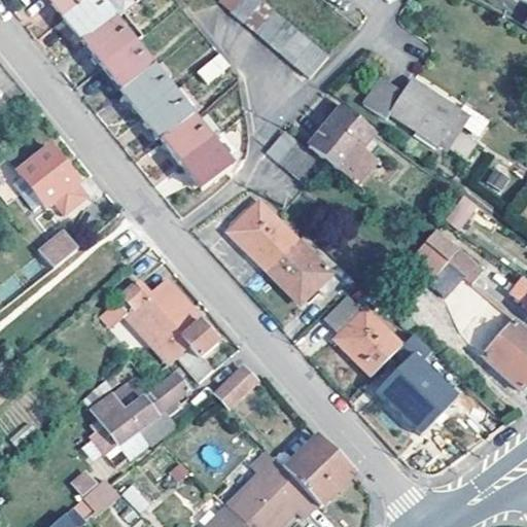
[(44,0),(62,21),(88,0),(44,0)]
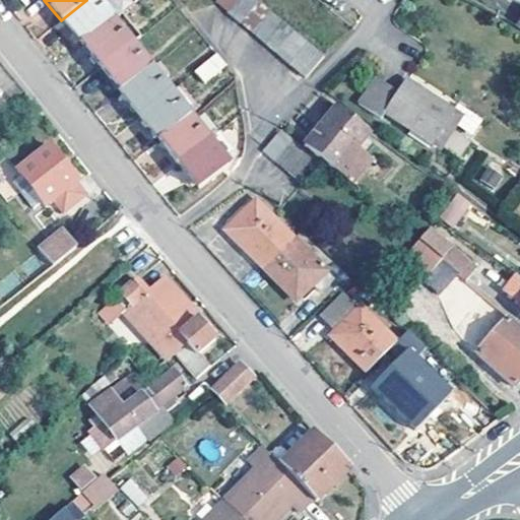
[(92,0),(86,0),(61,20),(80,45),(110,21),(92,0)]
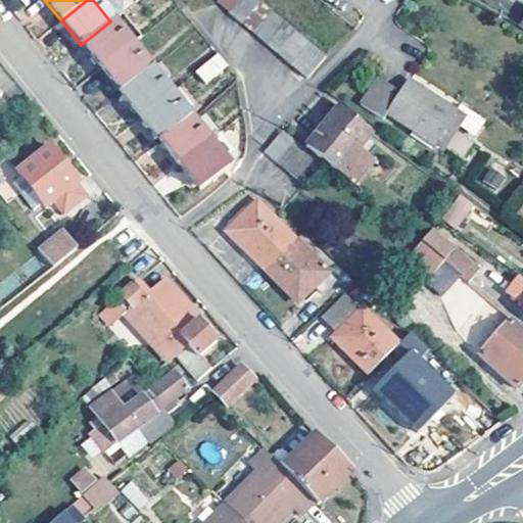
[(121,13),(109,0),(93,0),(110,21),(121,13)]
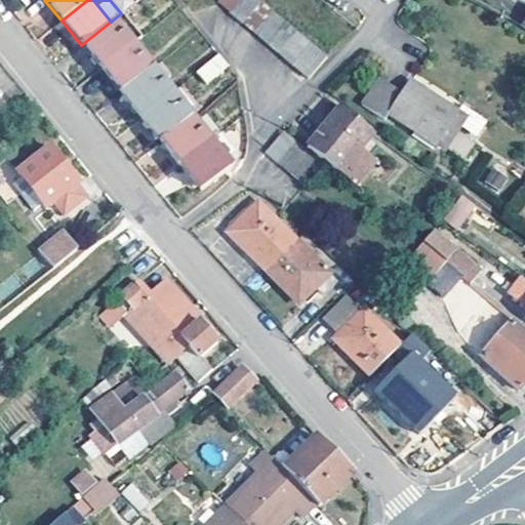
[(218,0),(216,3),(229,13),(239,0),(218,0)]
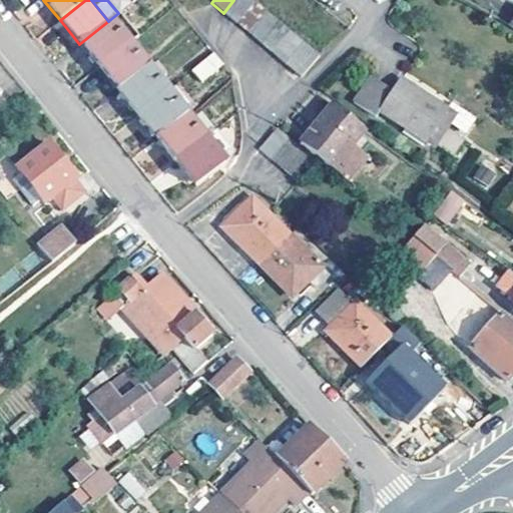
[(233,0),(223,13),(235,23),(253,4),(247,0),(233,0)]
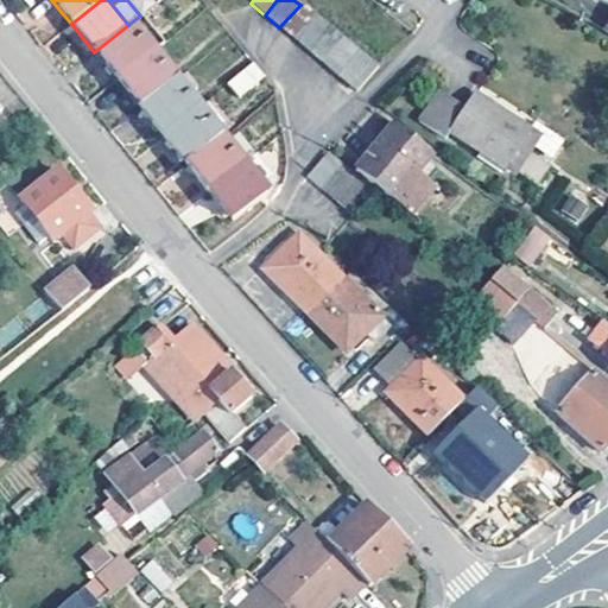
[(279,27),(292,38),(312,14),(301,5),(279,27)]
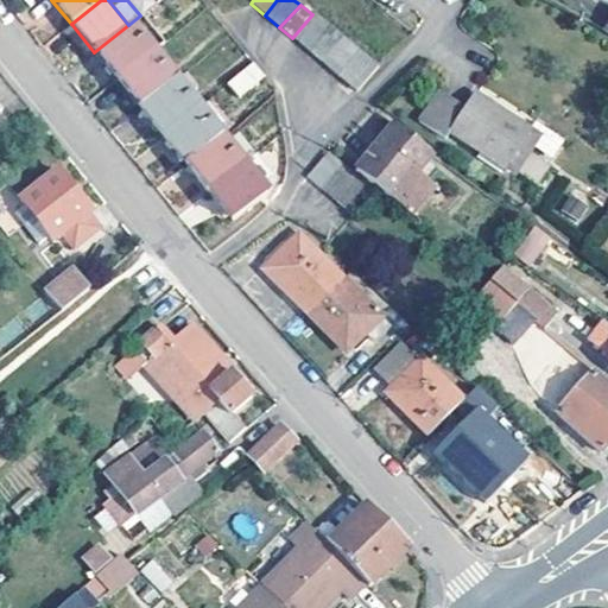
[(312,14),(292,38),(306,49),(325,25),(312,14)]
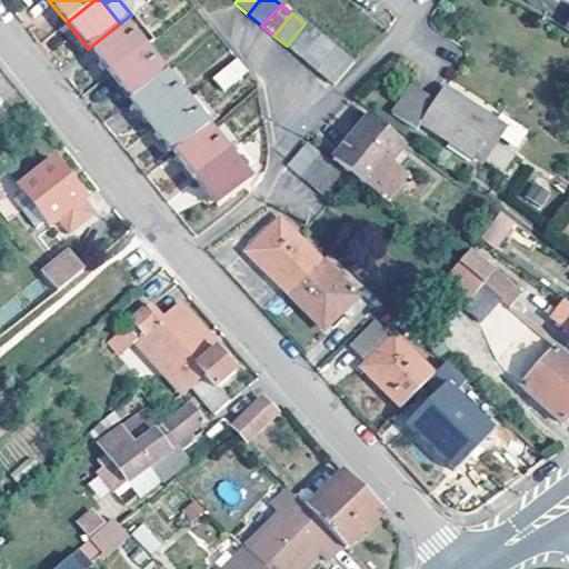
[(131,15),(120,23),(88,49),(110,76),(141,50),(152,41),(131,15)]
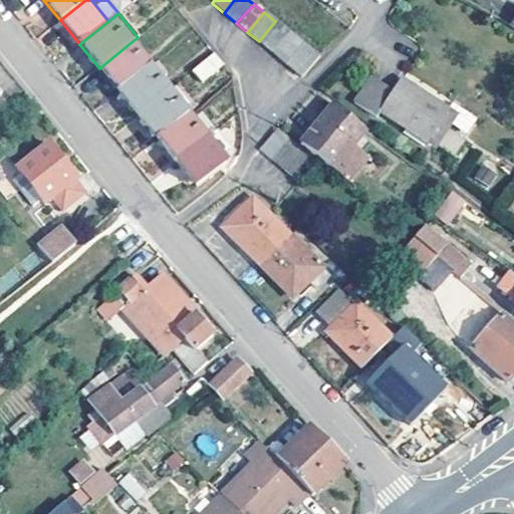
[(275,21),(259,41),(273,53),(290,33),(275,21)]
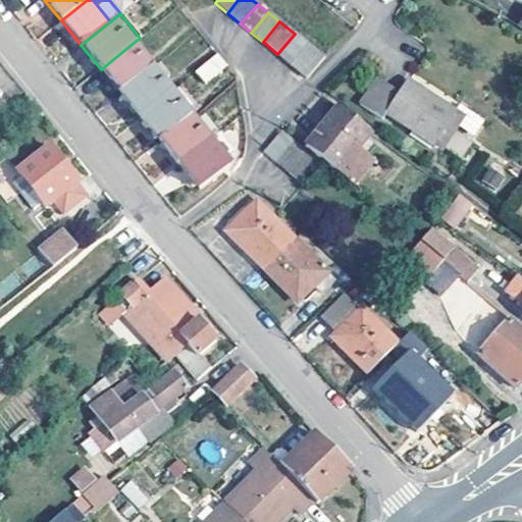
[(295,34),(277,54),(291,64),(308,45),(295,34)]
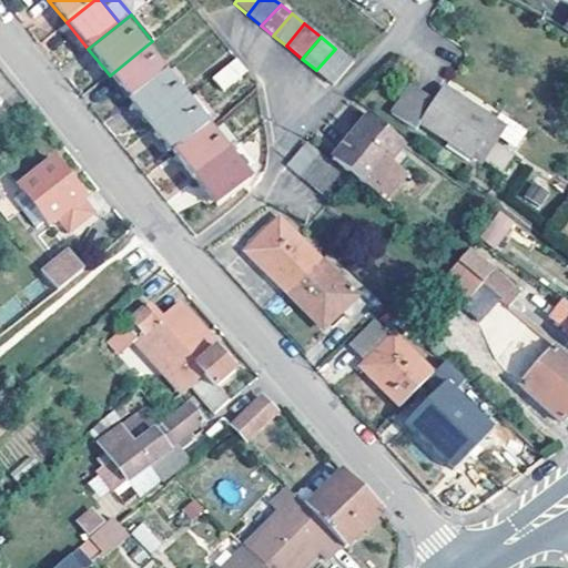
[(335,49),(316,70),(333,83),(352,62),(335,49)]
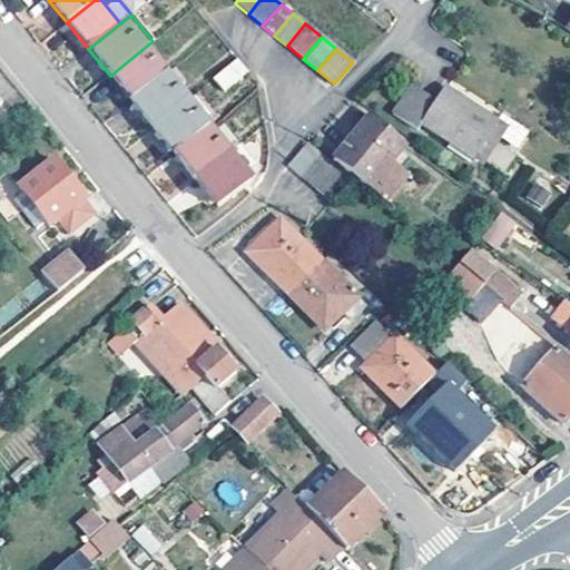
[(130,102),(164,77),(141,50),(110,76),(130,102)]
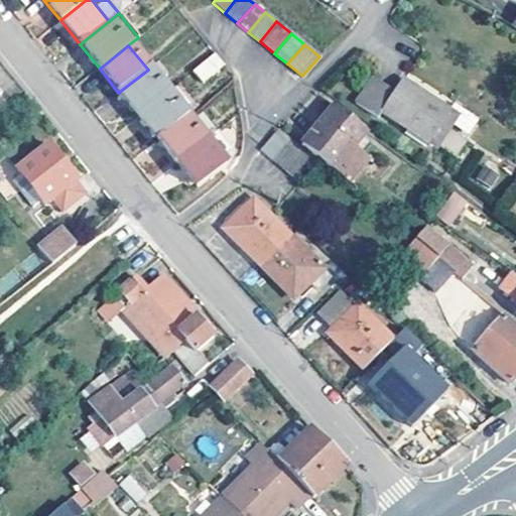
[(224,67),(215,55),(192,74),(203,84),(224,67)]
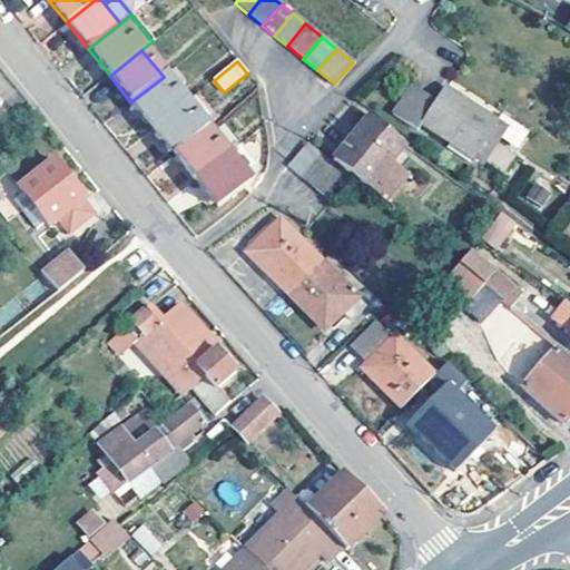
[(185,104),(164,77),(130,102),(153,129),(185,104)]
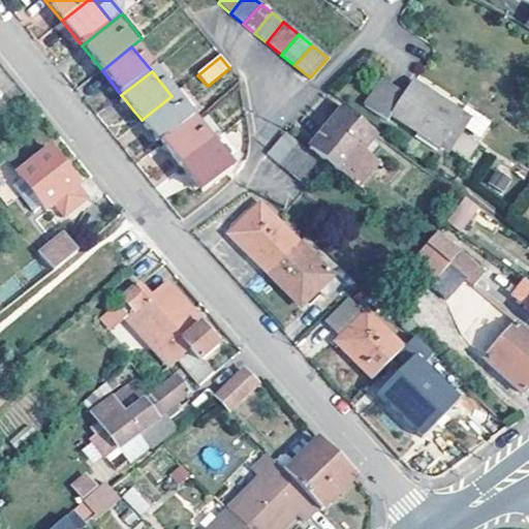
[(387,119),(391,115),(437,147),(458,116),(411,86),(405,94),(381,76),(363,102),(387,119)]
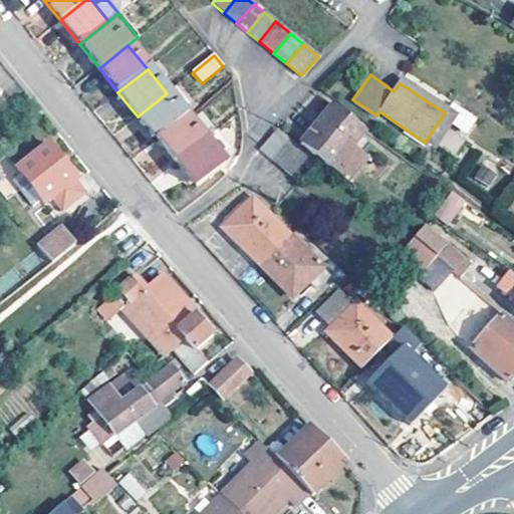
[(167,93),(138,116),(157,142),(187,117),(196,109),(176,85),(167,93)]
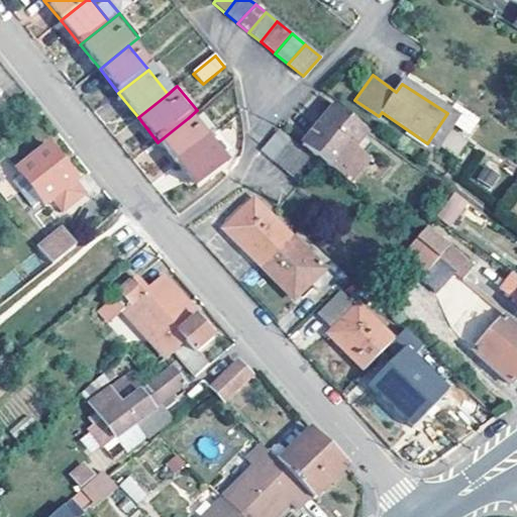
[(454,124),(471,133),(479,117),(462,108),(454,124)]
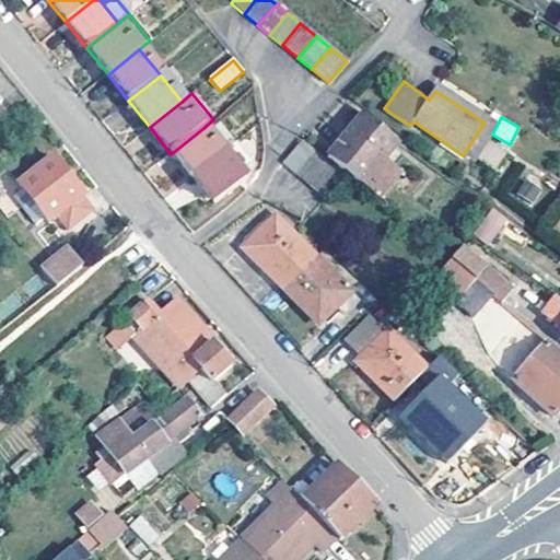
[(401,144),(364,118),(329,158),(381,199),(400,176),(385,163),(401,144)]
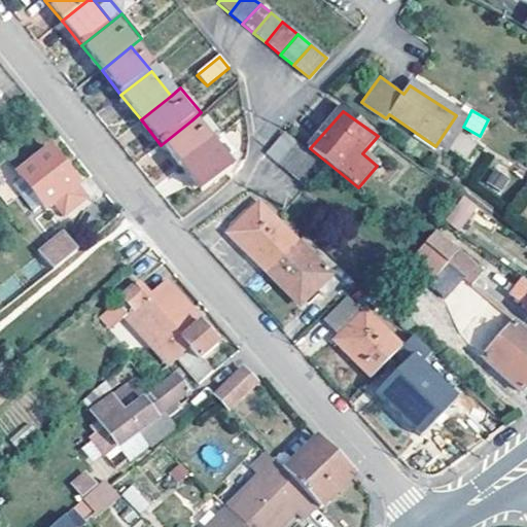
[(180,169),(210,144),(191,120),(161,145),(180,169)]
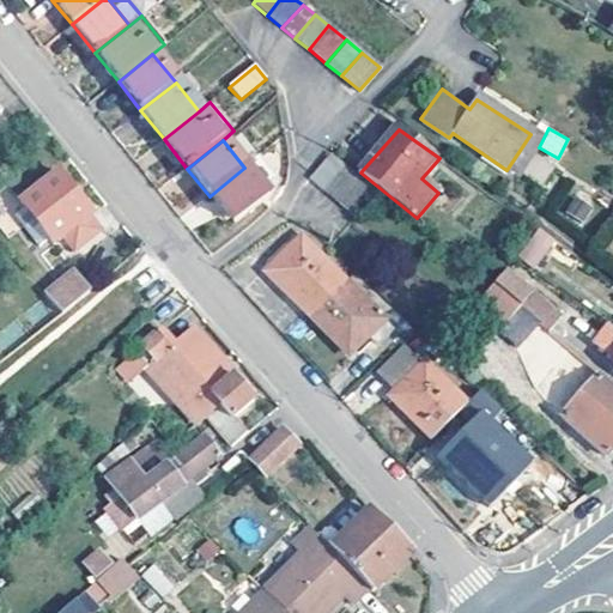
[(540,163),(529,155),(517,173),(541,189),(553,170),(542,162),(540,163)]
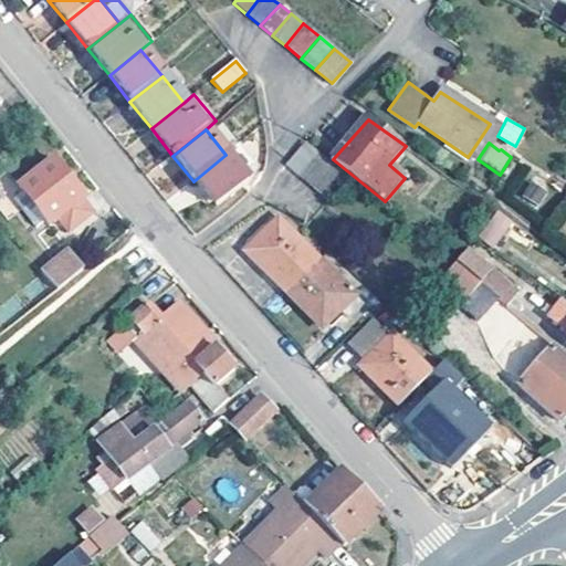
[(297,178),(317,155),(304,144),(284,167),(297,178)]
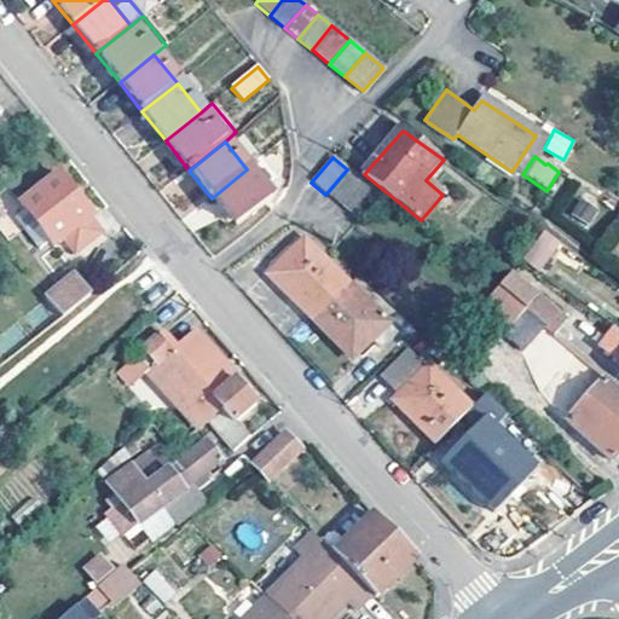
[(247,169),(212,198),(235,227),(270,198),(282,184),(261,158),(247,169)]
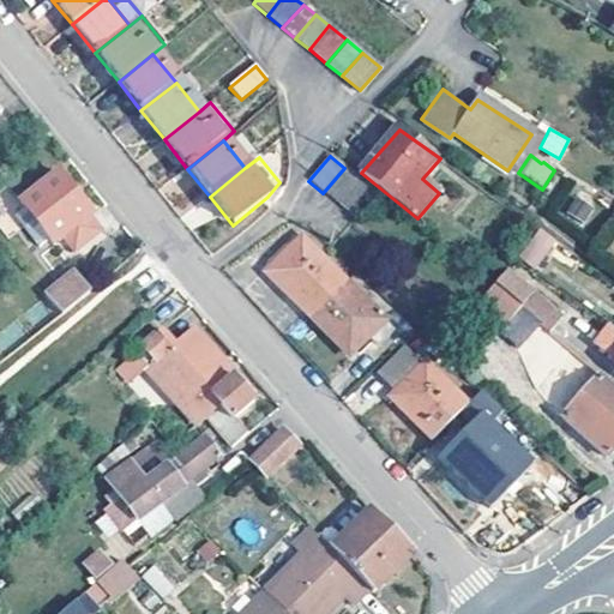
[(339,205),(360,180),(344,168),(323,193),(339,205)]
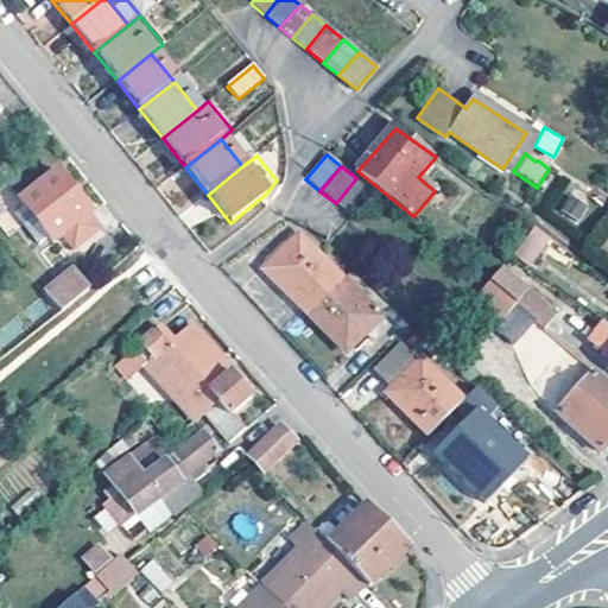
[(90,215),(57,172),(19,203),(24,208),(49,240),(52,245),(62,238),(74,252),(99,230),(88,217),(90,215)]
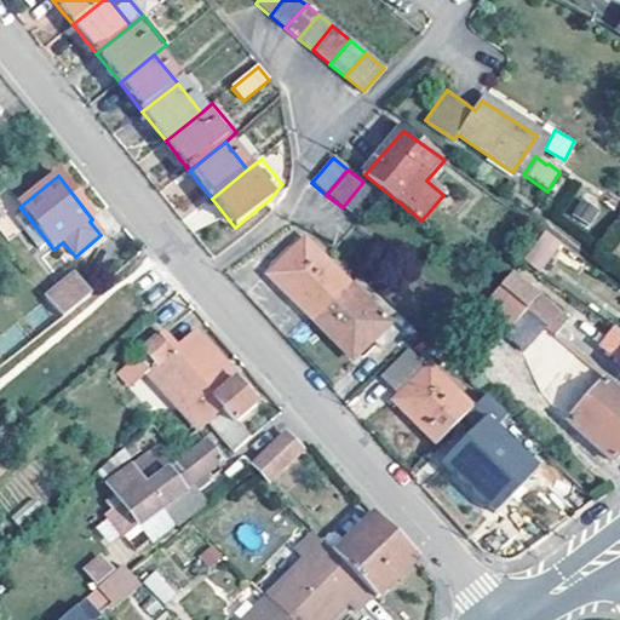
[(378,194),(363,182),(343,207),(359,219),(378,194)]
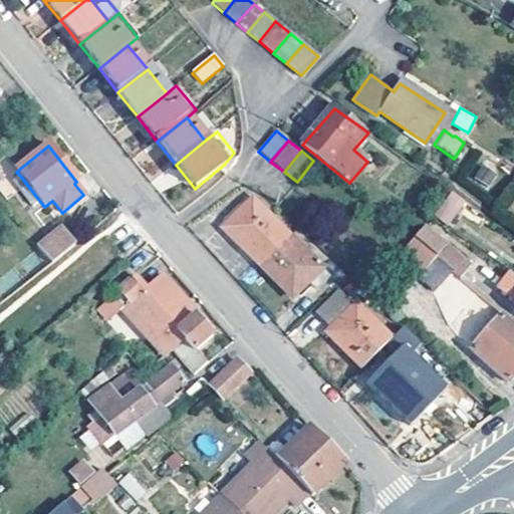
[(487,160),(470,175),(484,192),(502,177),(487,160)]
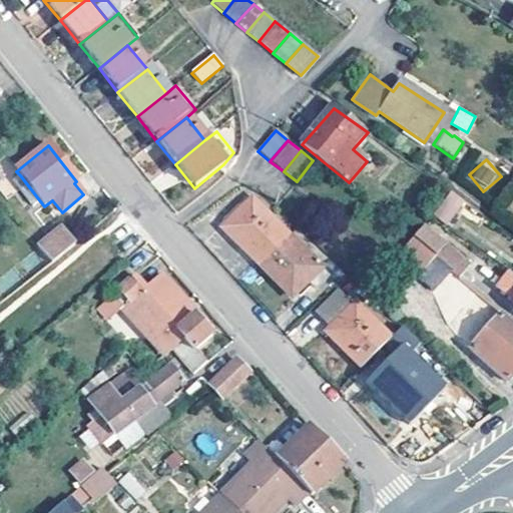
[(41,202),(20,175),(11,181),(32,208),(41,202)]
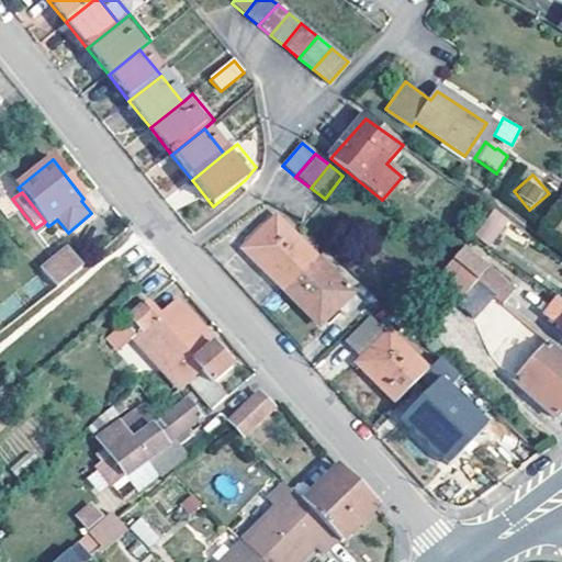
[(506,222),(492,211),(472,236),(485,247),(498,232),(506,222)]
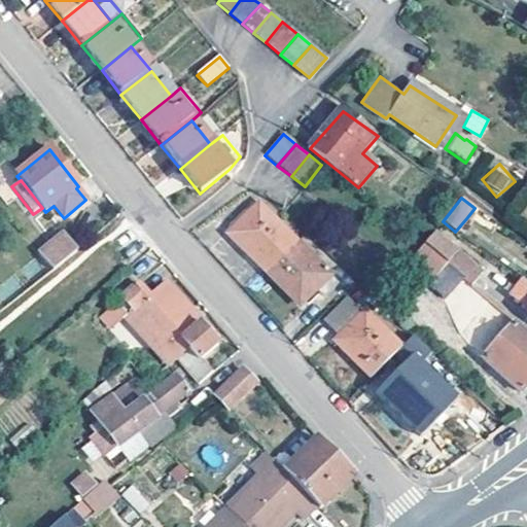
[(262,271),(292,242),(257,206),(255,207),(252,204),(227,225),(232,232),(229,236),(262,271)]
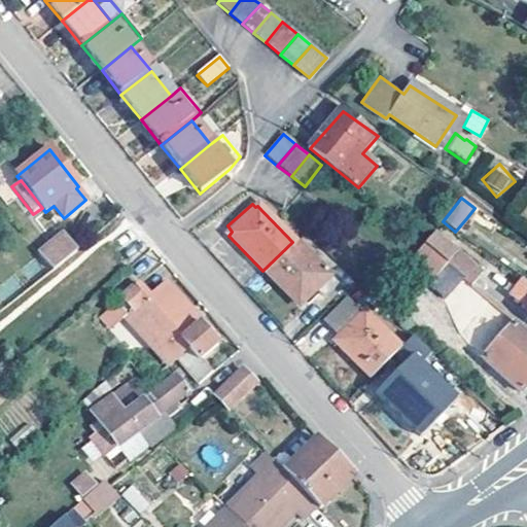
[(498,224),(475,208),(467,217),(491,234),(498,224)]
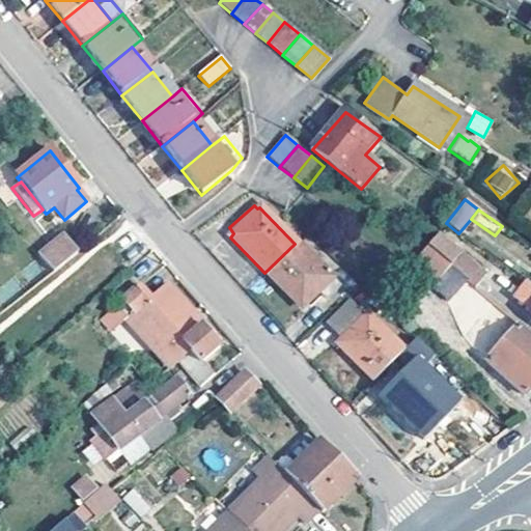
[(79,252),(63,235),(39,256),(54,274),(79,252)]
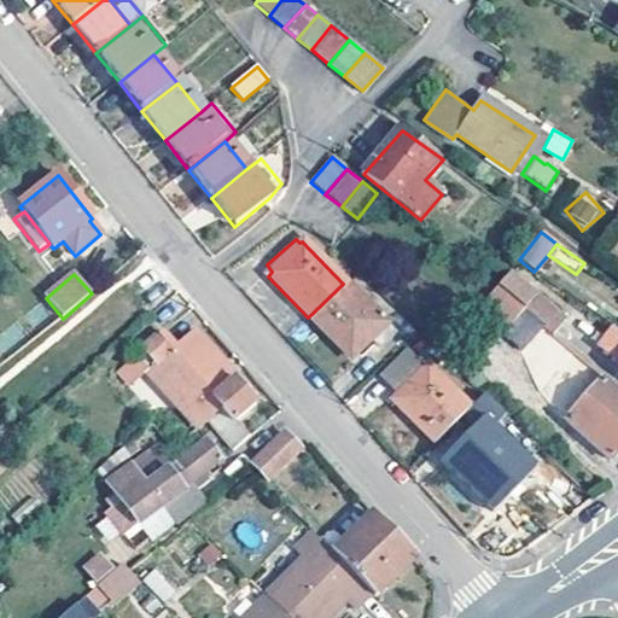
[(507,274),(495,287),(543,330),(552,336),(563,321),(507,274)]
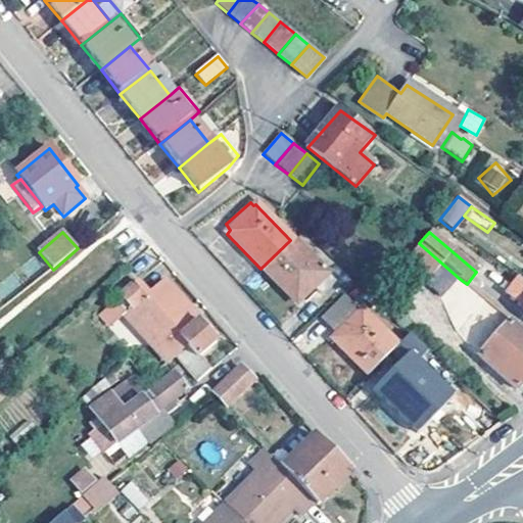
[(324,275),(290,240),(260,269),(295,304),(312,288),(324,275)]
